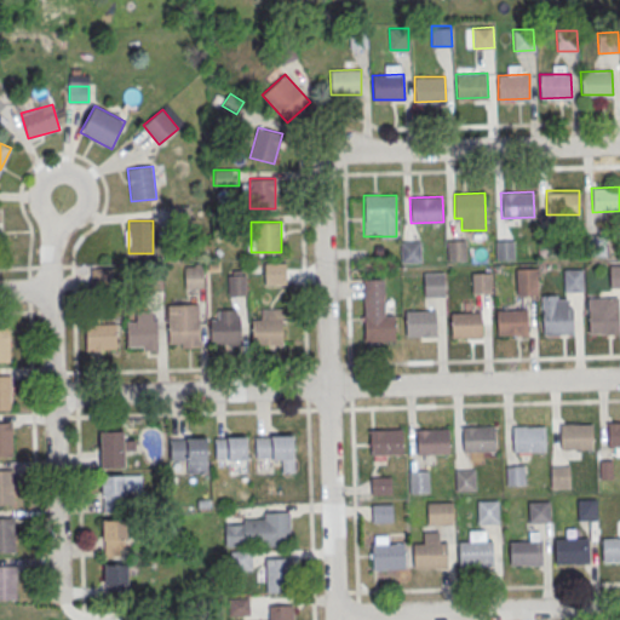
[(606,236),(590,236),(590,254),(606,254),(606,236)]
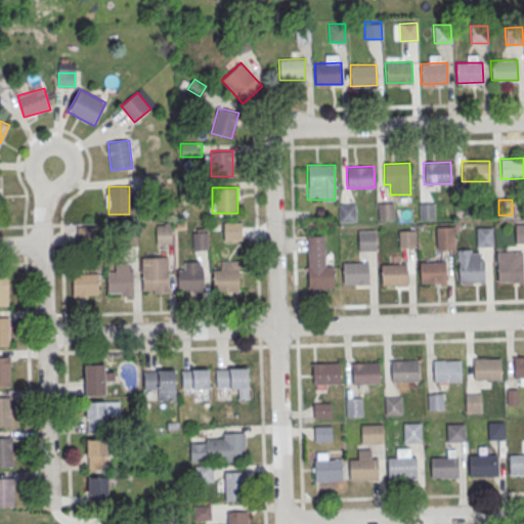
[(394,219),(394,203),(378,203),(378,219),(394,219)]
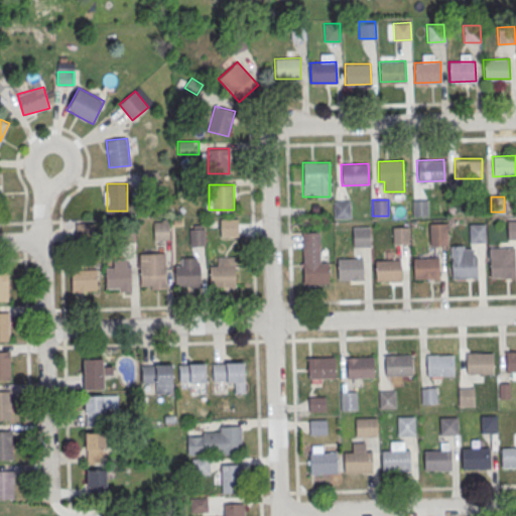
[(427,200),(413,200),(413,215),(427,215),(427,200)]
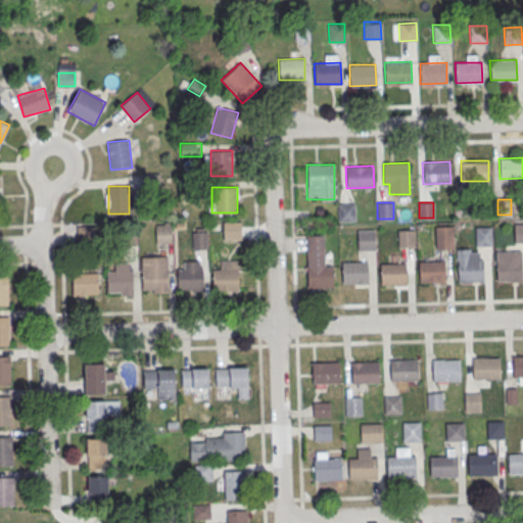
[(354,221),(354,203),(338,203),(338,221),(354,221)]
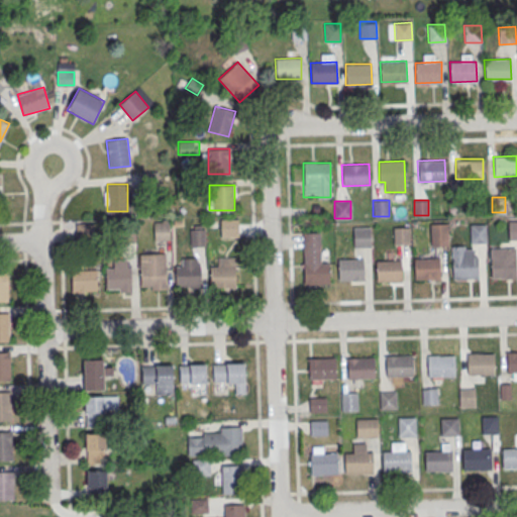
[(153,220),(153,239),(171,239),(171,220),(153,220)]
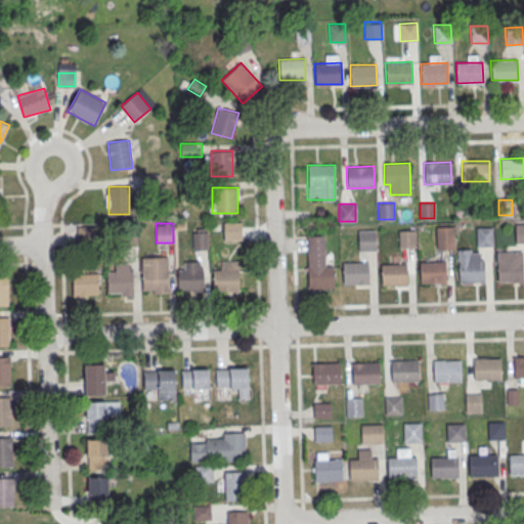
[(523,223),(515,223),(515,243),(523,242),(523,223)]
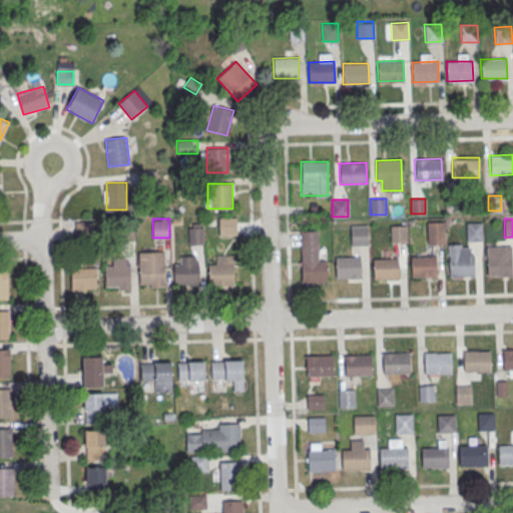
[(442,222),(427,222),(427,243),(442,243),(442,222)]
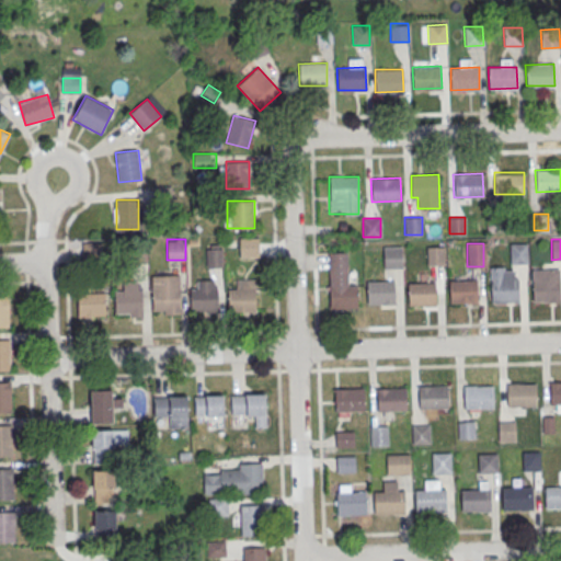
[(510,243),(510,263),(527,263),(527,243),(510,243)]
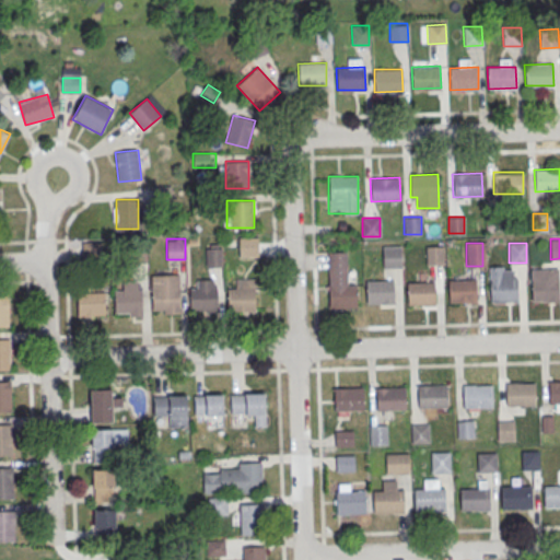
[(383,267),(401,267),(401,246),(383,246),(383,267)]
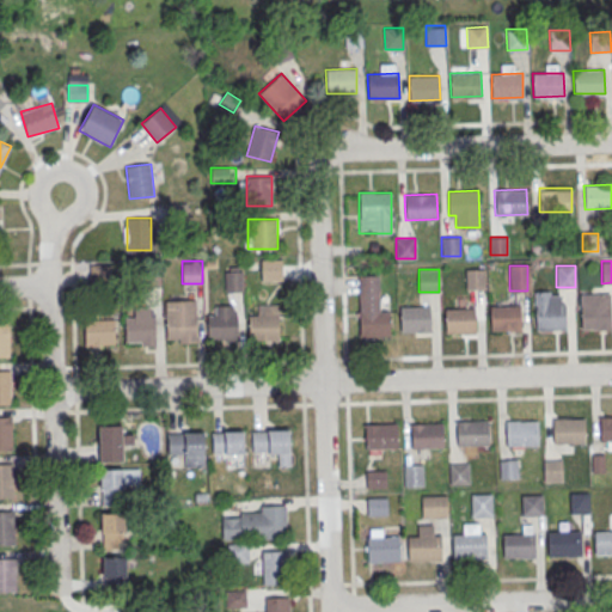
[(466,269),(466,289),(485,289),(485,269),(466,269)]
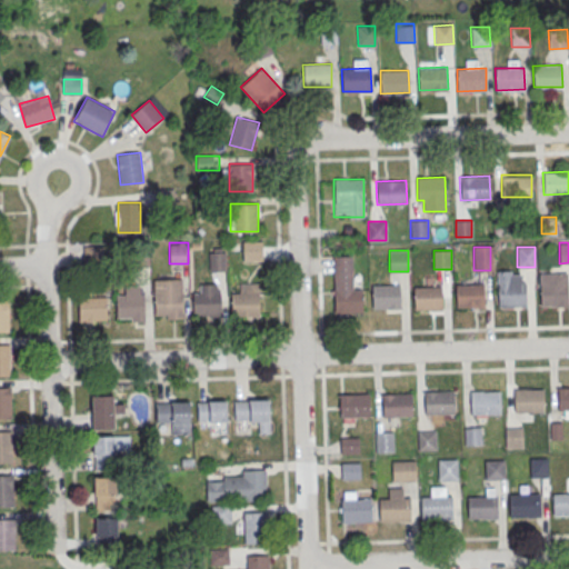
[(209,251),(209,270),(227,270),(227,251),(209,251)]
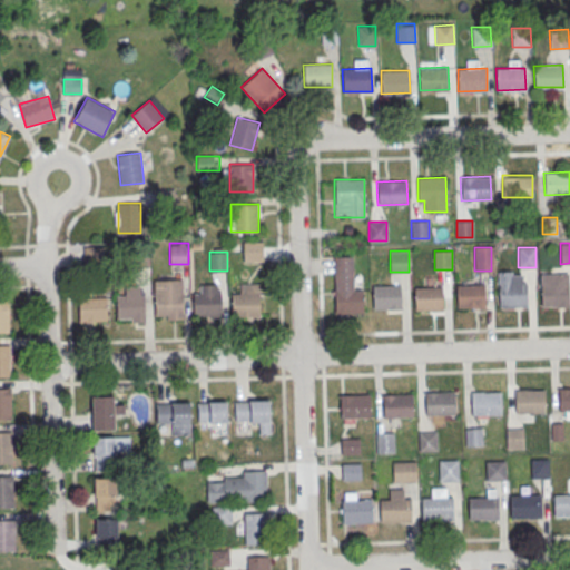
[(155,318),(183,318),(183,279),(155,279),(155,318)]
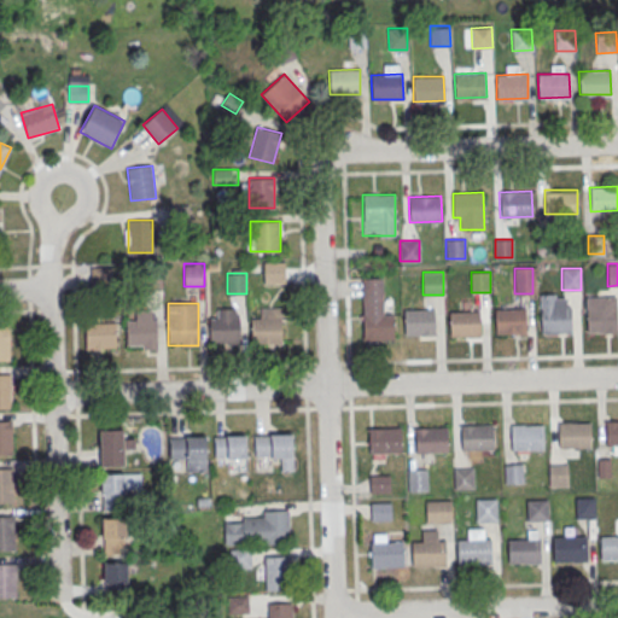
[(251,344),(281,344),(281,308),(260,308),(260,318),(251,318),(251,344)]
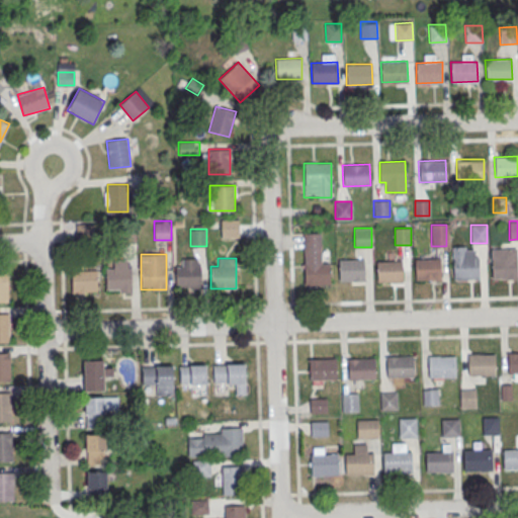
[(415,259),(442,258),(442,279),(415,280),(415,259)]
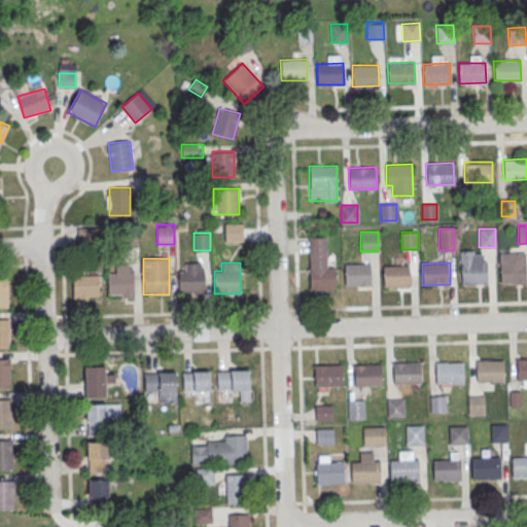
[(179,264),(179,292),(205,292),(205,264),(179,264)]
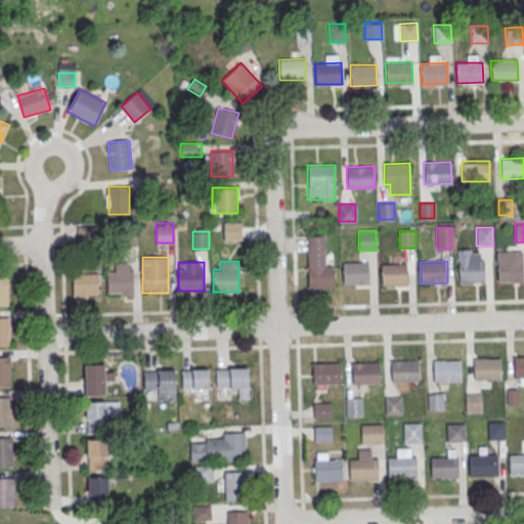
[(107,272),(107,295),(133,295),(133,263),(116,263),(116,272),(107,272)]
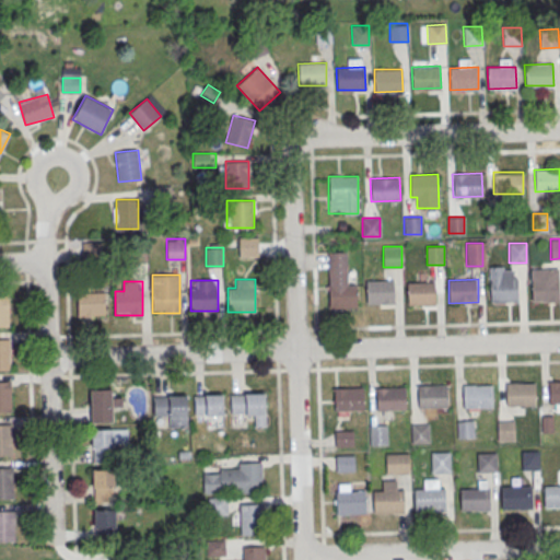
[(407,282),(436,281),(438,304),(407,305),(407,282)]
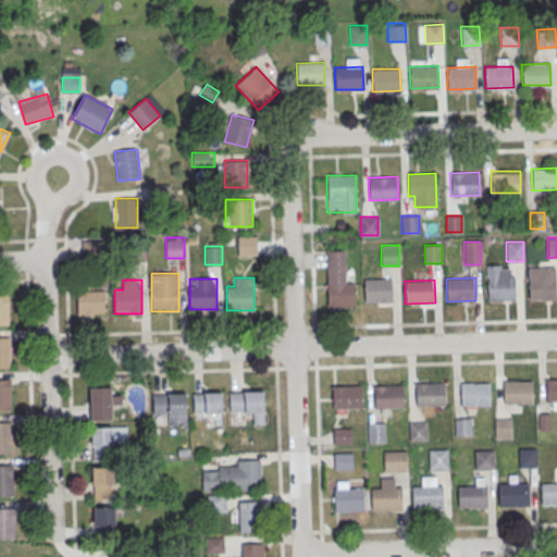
[(487,280),(516,280),(516,301),(487,302),(487,280)]
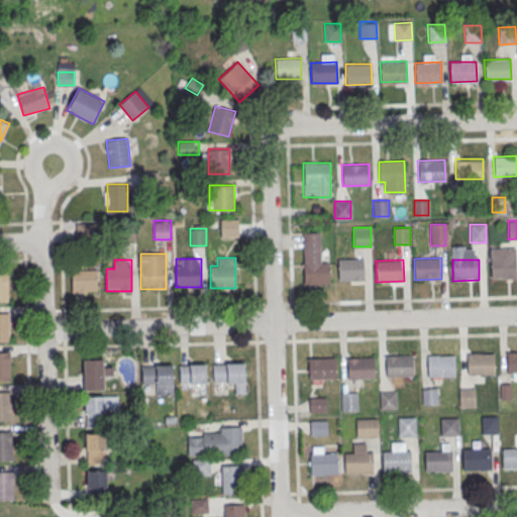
[(491,261),(516,260),(516,280),(492,281),(491,261)]
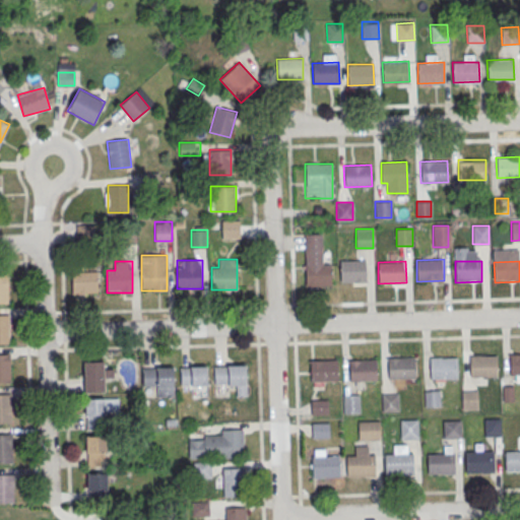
[(339,263),(366,262),(367,283),(340,284),(339,263)]
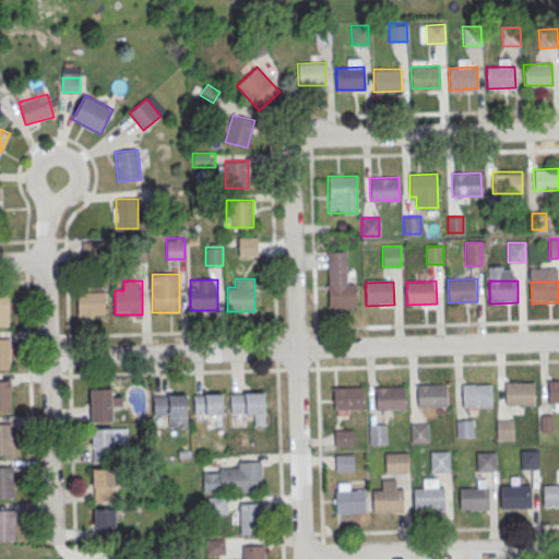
[(328,287),(356,286),(357,309),(329,310),(328,287)]
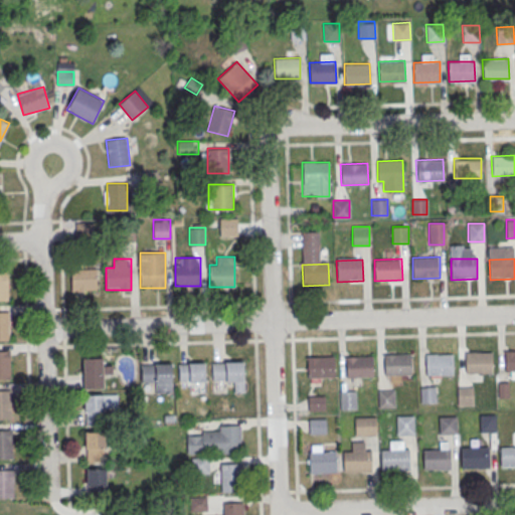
[(96,269),(70,269),(70,290),(96,290),(96,269)]
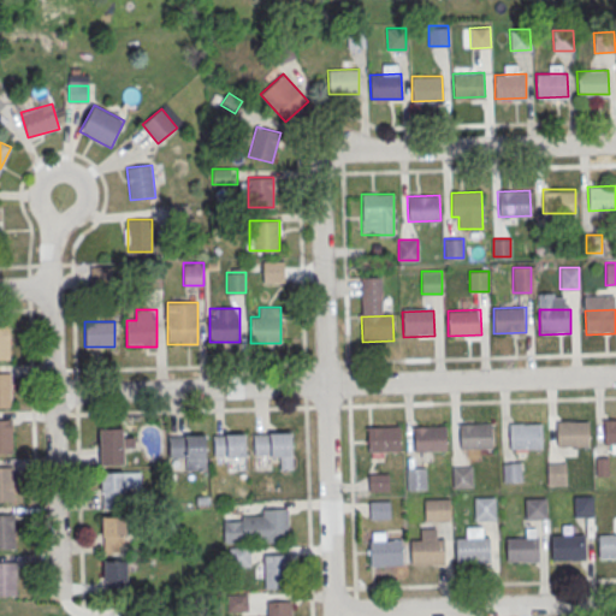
[(0,329),(10,329),(10,362),(0,362),(0,329)]
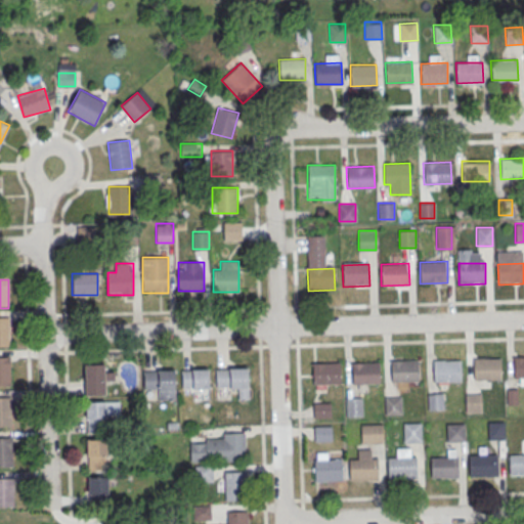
[(0,317),(9,317),(10,346),(0,346),(0,317)]
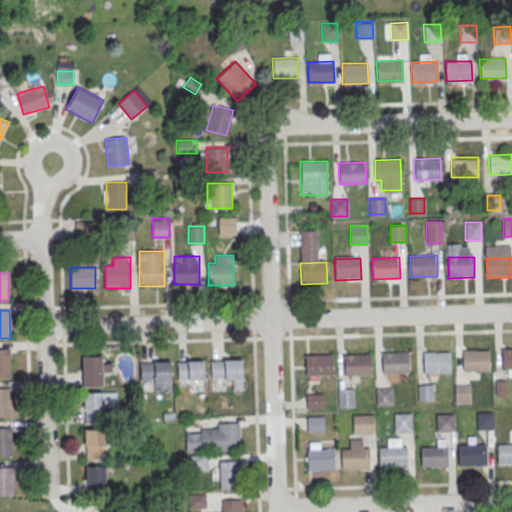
[(500,349),(511,348),(511,368),(501,369),(500,349)]
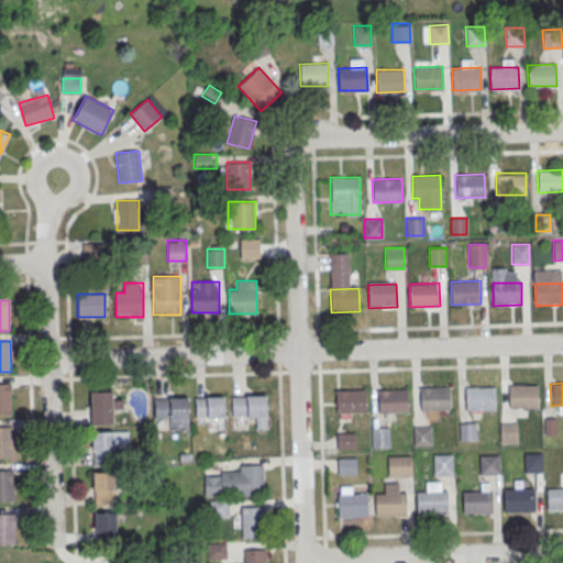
[(0,384),(11,384),(12,415),(0,415),(0,384)]
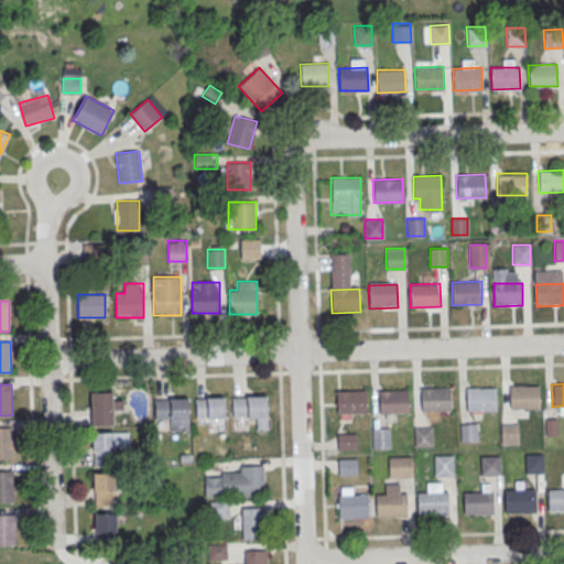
[(509,386),(539,384),(540,408),(509,409),(509,386)]
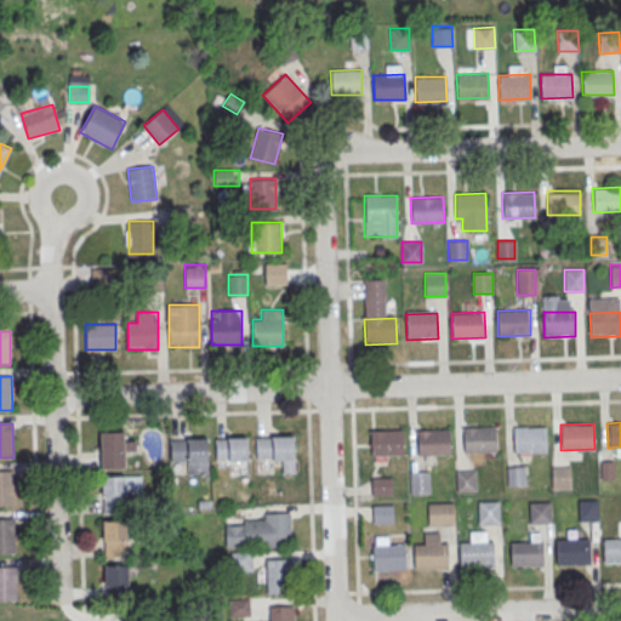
[(462,427),(495,426),(496,451),(463,453),(462,427)]
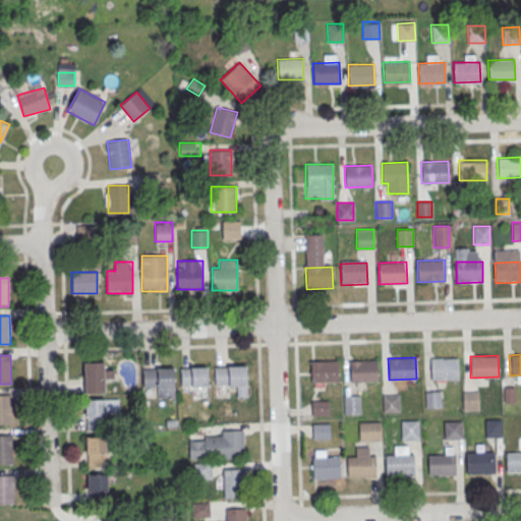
[(430,358),(458,357),(459,379),(431,380),(430,358)]
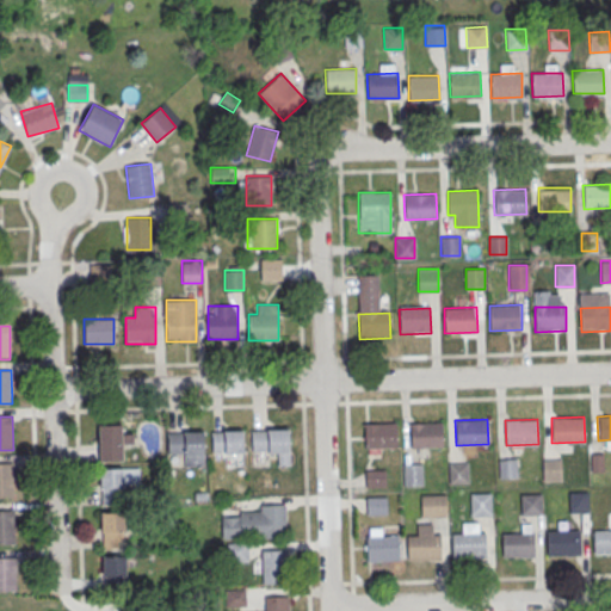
[(363,423),(396,421),(396,446),(364,448),(363,423)]
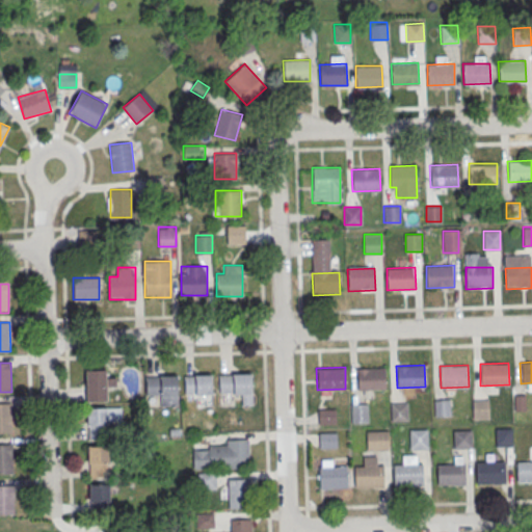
[(356,368),(384,367),(386,389),(357,390),(356,368)]
